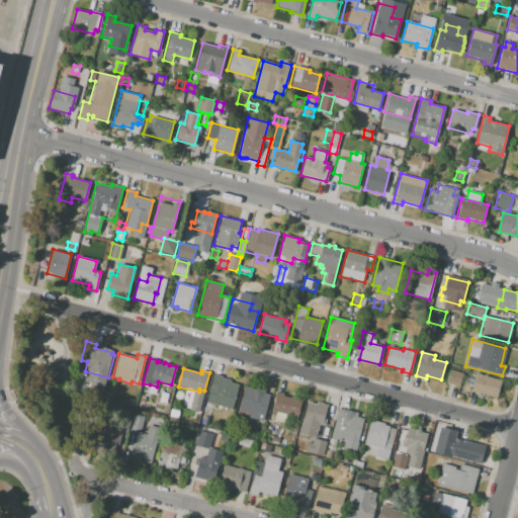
[(460,386),(445,382),(449,369),(463,373),(460,386)]
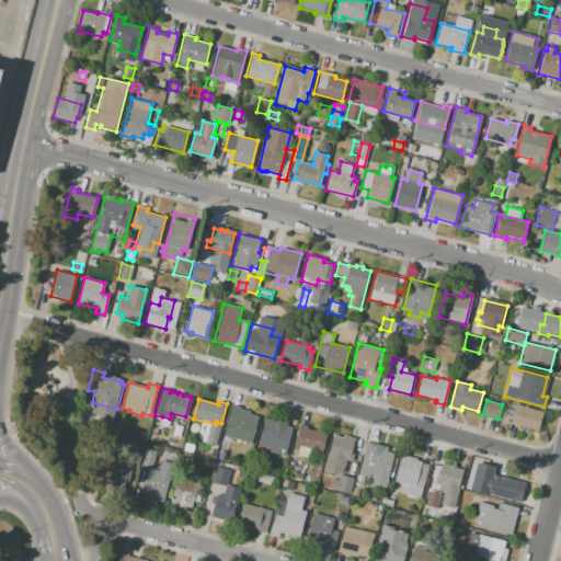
[(230,404),(241,408),(240,409),(250,412),(249,414),(259,416),(252,445),(229,438),(232,427),(225,425),(230,404)]
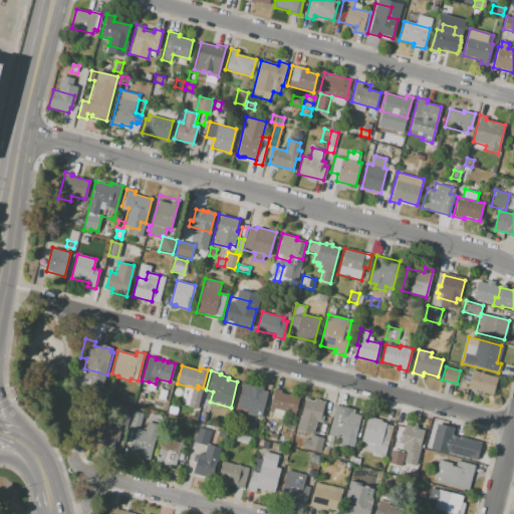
[(472,370),(497,376),(493,395),(467,388),(472,370)]
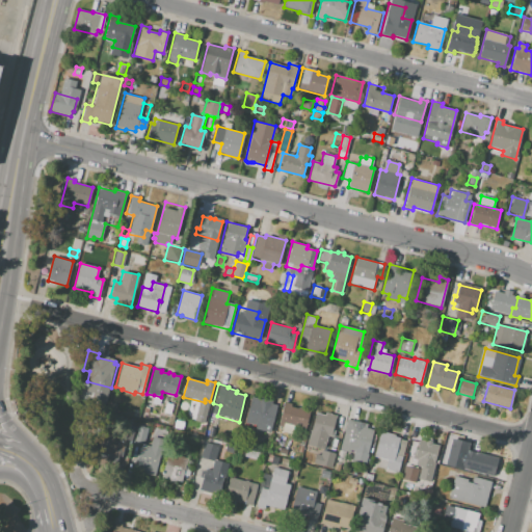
[(161,397),(159,405),(152,403),(154,395),(161,397)]
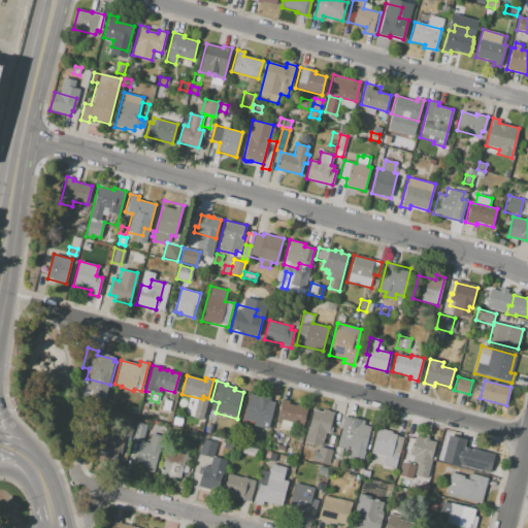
[(242,419),(249,394),(258,396),(259,394),(270,397),(269,401),(275,402),(268,429),(253,426),(254,422),(242,419)]
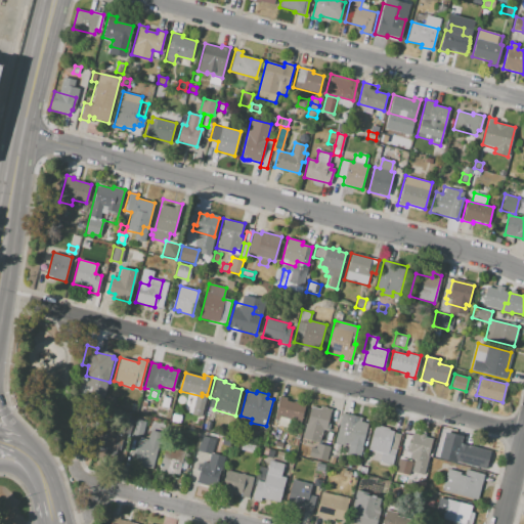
[(279,396),(287,398),(287,400),(294,401),(305,404),(301,423),(278,418),(278,420),(273,419),(279,396)]
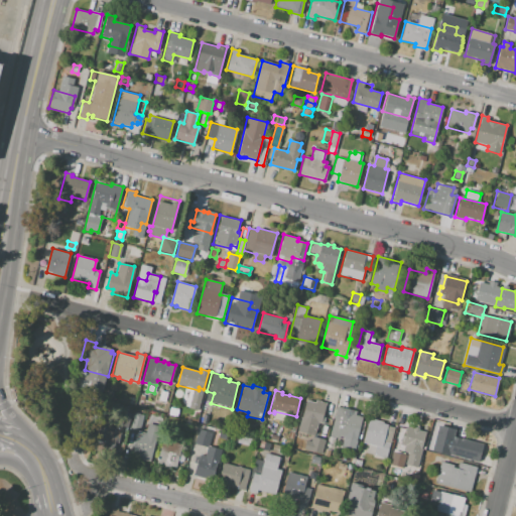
[(167,392),(164,402),(158,400),(161,391),(167,392)]
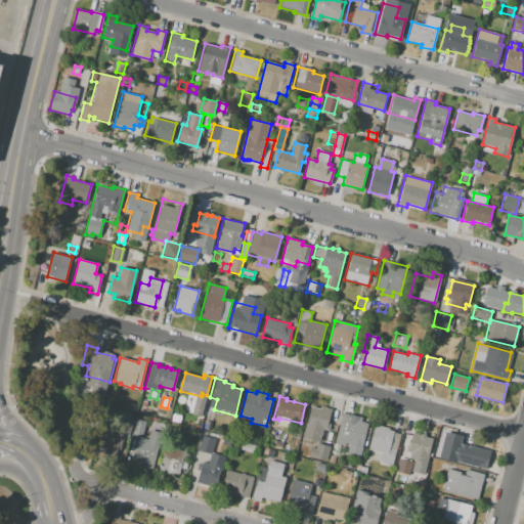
[(302,437),(306,424),(311,406),(320,408),(320,407),(332,409),(329,423),(330,423),(328,431),(323,430),(320,442),(302,437)]
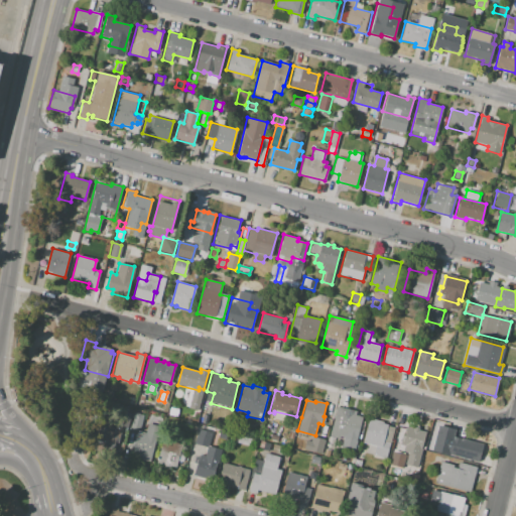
[(330,436),(338,406),(356,411),(356,414),(363,416),(353,452),(340,448),(343,440),(330,436)]
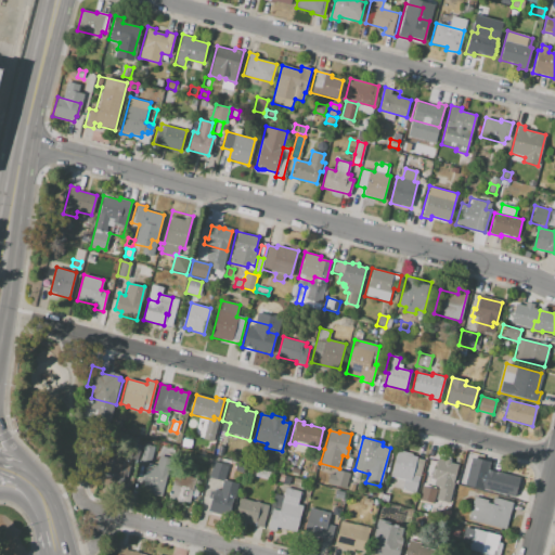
[(150,463),(140,460),(144,444),(154,447),(150,463)]
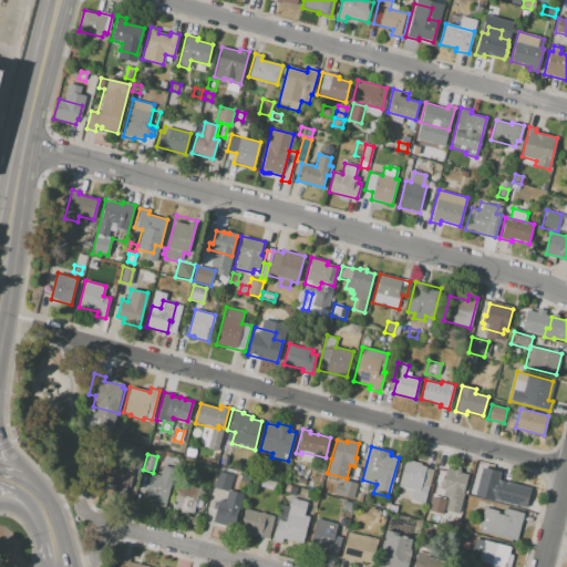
[(405,459),(421,463),(421,465),(426,466),(425,468),(433,471),(424,504),(402,498),(405,488),(398,486),(405,459)]
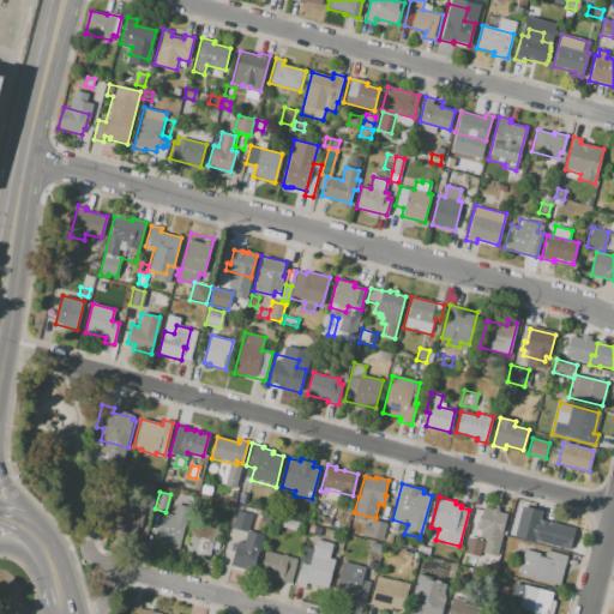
[(106,534),(130,542),(142,507),(118,500),(106,534)]
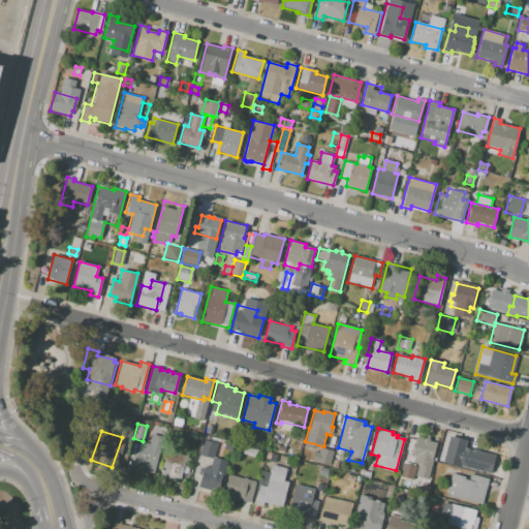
[(163,437),(154,473),(132,468),(139,442),(149,444),(152,434),(163,437)]
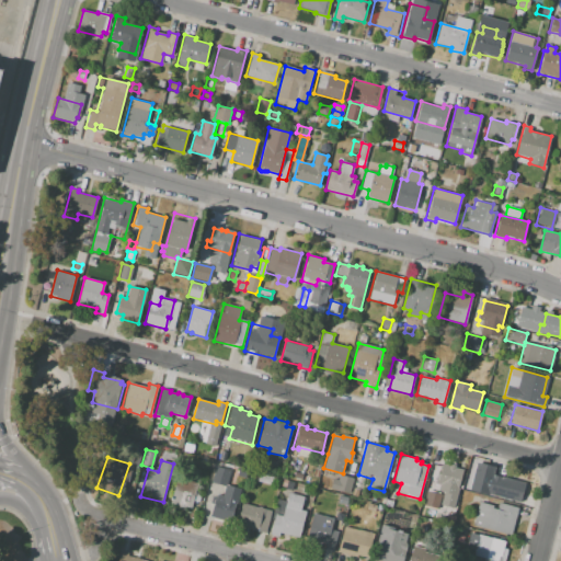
[(437,482),(443,462),(472,470),(468,485),(462,483),(461,489),(437,482)]
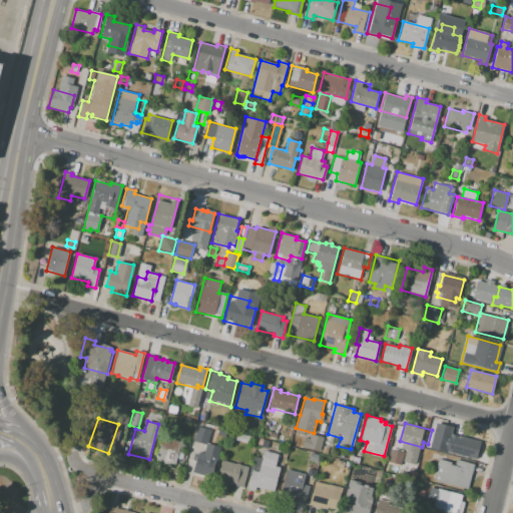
[(220,448),(212,478),(192,473),(197,452),(200,452),(202,444),(193,442),(197,427),(210,430),(207,444),(220,448)]
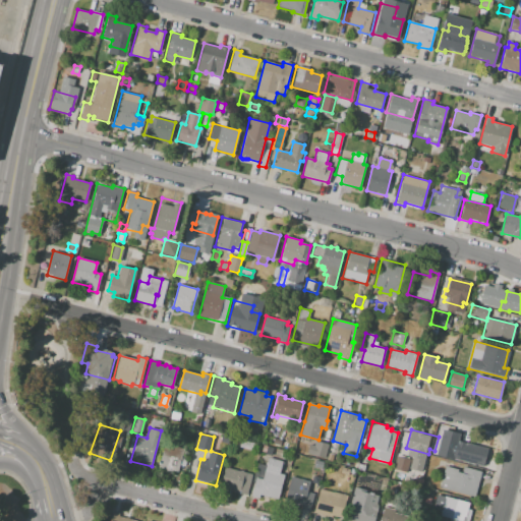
[(220,442),(222,433),(229,436),(227,444),(220,442)]
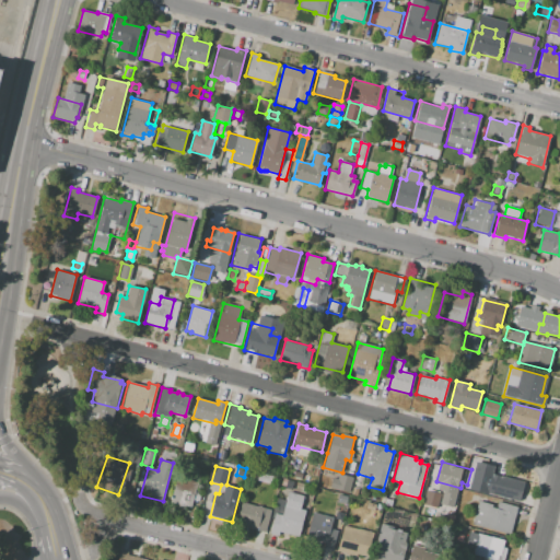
[(524,481),(518,502),(479,492),(485,471),(524,481)]
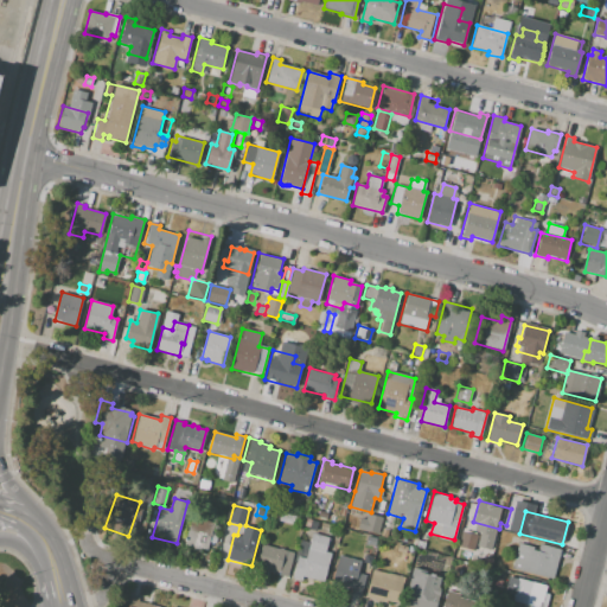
[(382,517),(378,534),(357,529),(362,512),(382,517)]
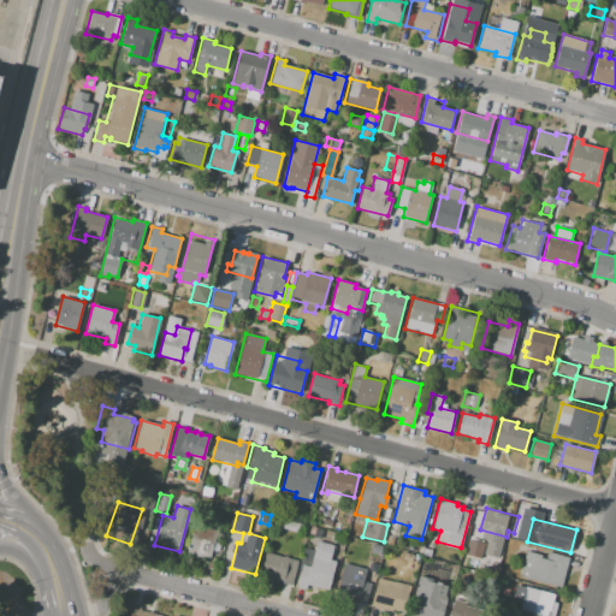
[(211,558),(205,556),(203,561),(195,558),(196,554),(188,552),(195,525),(218,531),(211,558)]
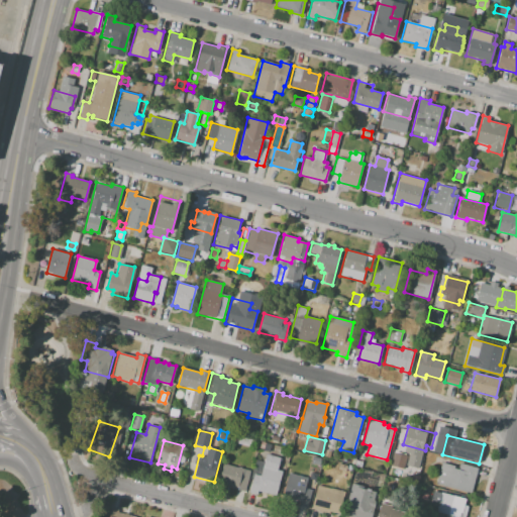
[(269,452),(263,450),(264,448),(265,443),(271,444),(269,452)]
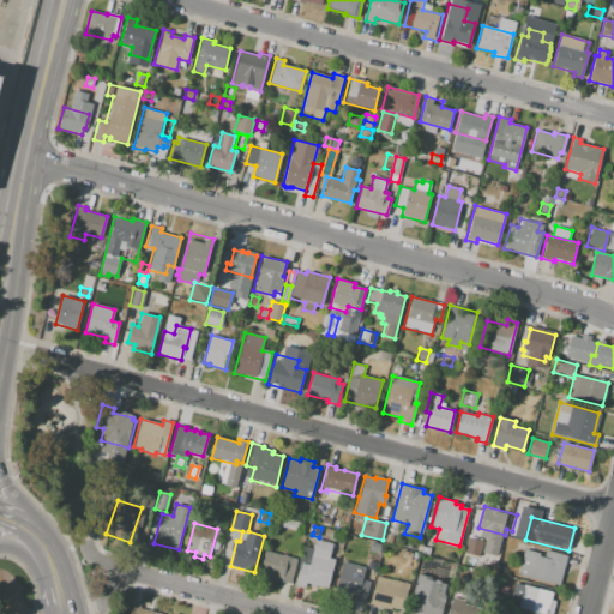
[(464,552),(468,536),(483,541),(481,546),(480,552),(479,555),(464,552)]
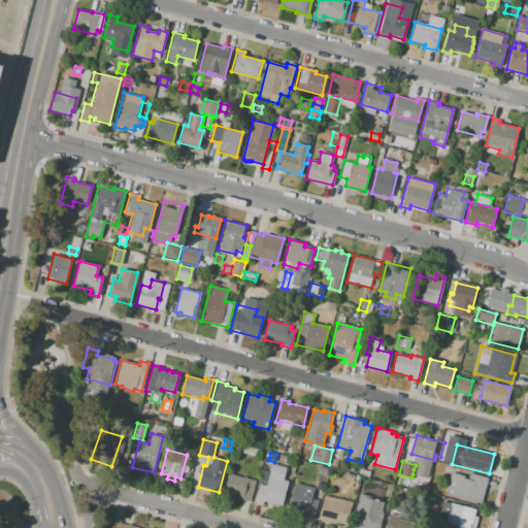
[(289,482),(282,510),(254,503),(257,490),(255,490),(260,469),(269,472),(271,464),(286,467),(283,480),(289,482)]
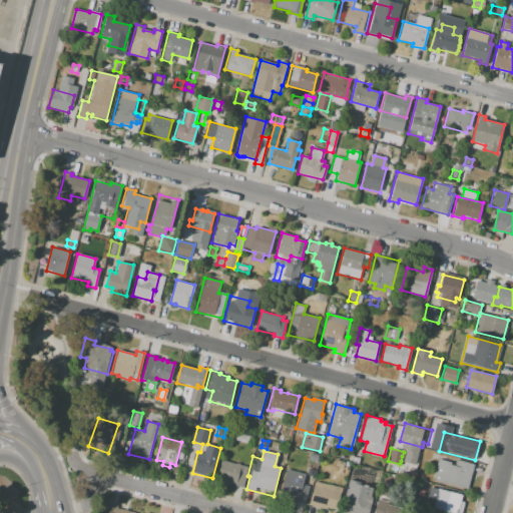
[(438,459),(455,463),(456,460),(472,464),(471,468),(474,468),(468,490),(433,481),(438,459)]
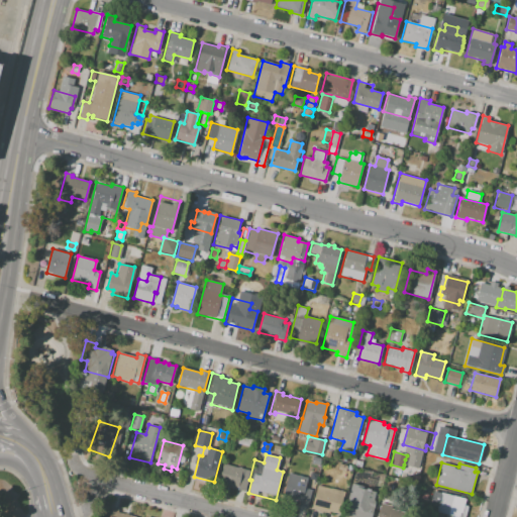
[(244,492),(217,485),(223,463),(250,471),(244,492)]
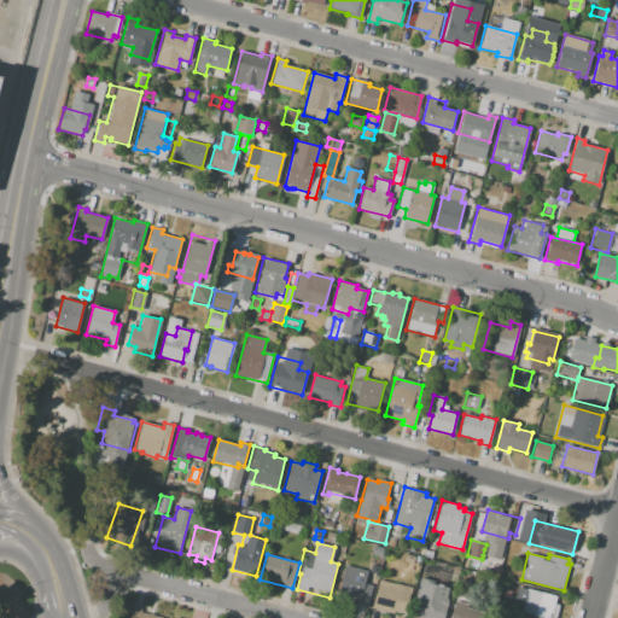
[(366,608),(357,606),(359,600),(337,595),(344,566),(367,572),(363,584),(372,586),(366,608)]
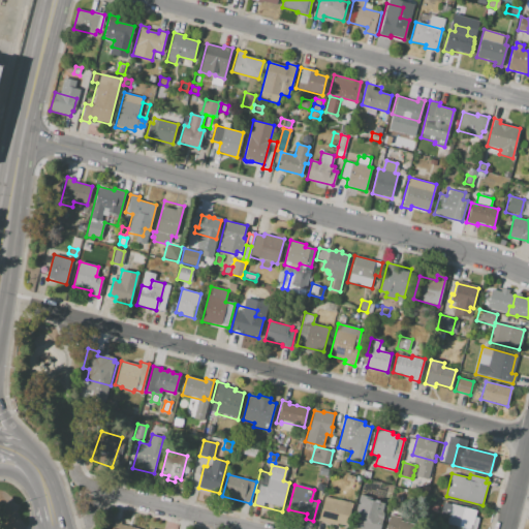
[(380,528),(351,528),(361,495),(373,498),(372,500),(384,503),(381,514),(384,515),(380,528)]
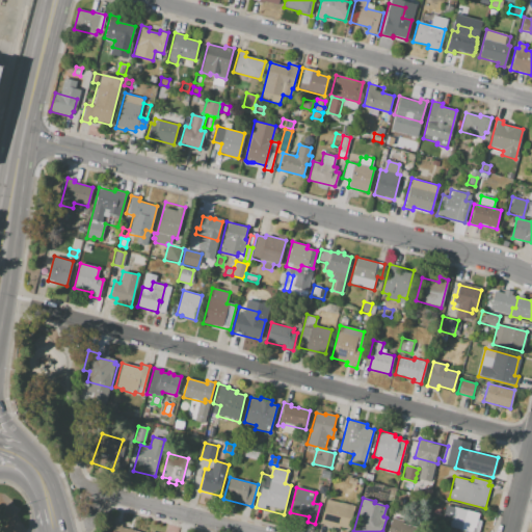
[(355,505),(349,529),(339,527),(338,528),(320,524),(326,499),(341,503),(341,502),(355,505)]
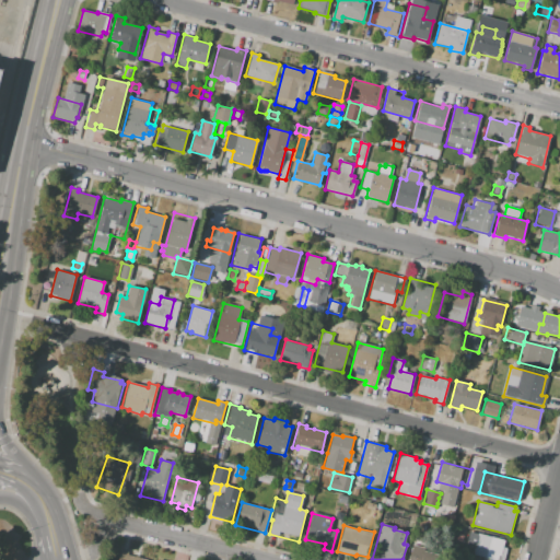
[(505,540),(503,547),(508,548),(503,559),(482,559),(483,557),(473,553),(474,550),(465,548),(469,533),(478,535),(478,533),(505,540)]
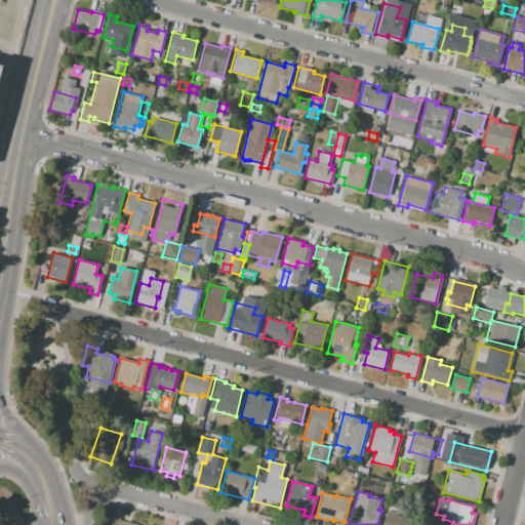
[(382,524),(387,511),(399,514),(398,516),(417,521),(416,524),(382,524)]
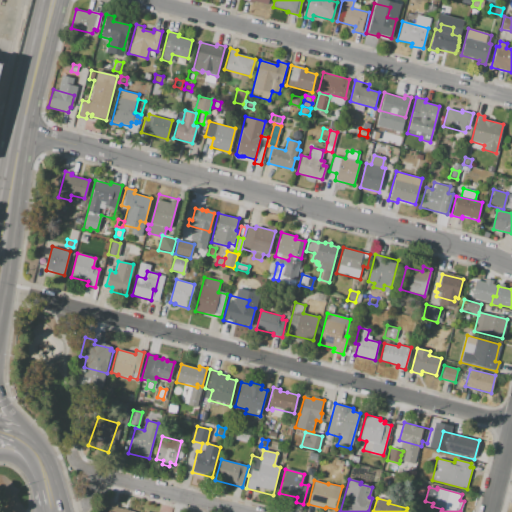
[(107,511),(110,503),(117,505),(116,507),(134,511),(107,511)]
